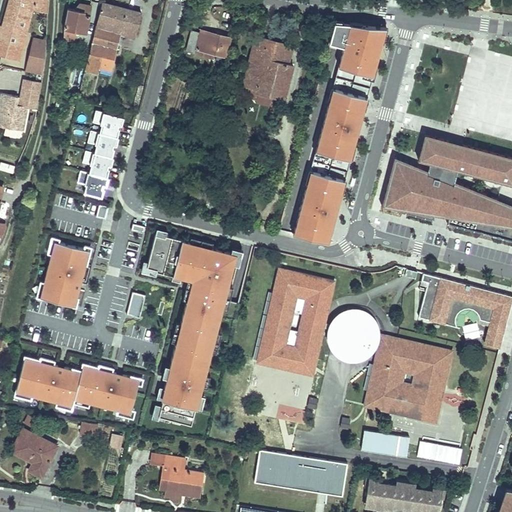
[(0,23),(0,53),(1,55),(18,59),(22,46),(19,45),(25,20),(28,8),(31,9),(42,12),(44,0),(9,0),(2,25),(0,23)]
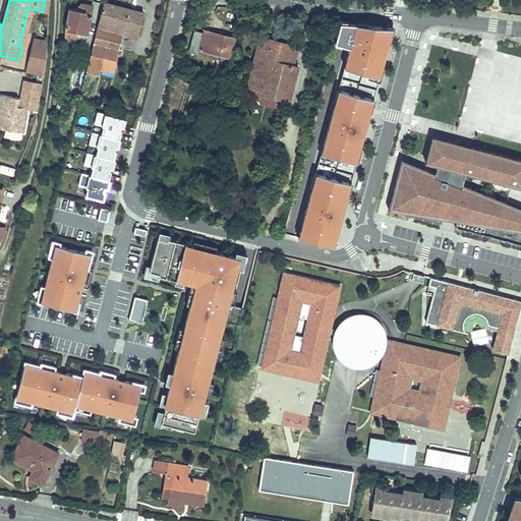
[(91,16),(91,3),(81,2),(78,8),(69,6),(66,30),(89,33),(91,16)]
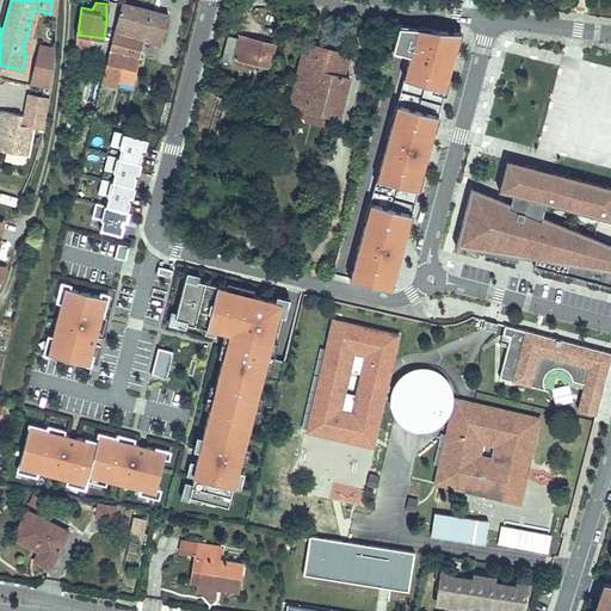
[(123,2),(103,81),(103,82),(117,86),(118,79),(133,81),(143,39),(161,44),(168,14),(123,2)]
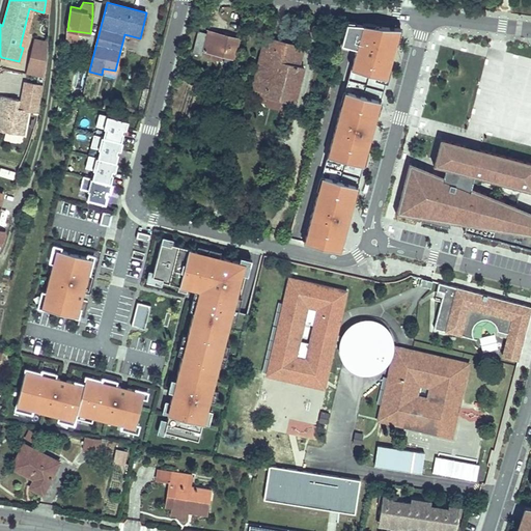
[(360,31),(362,23),(351,21),(347,21),(345,27),(360,31)]
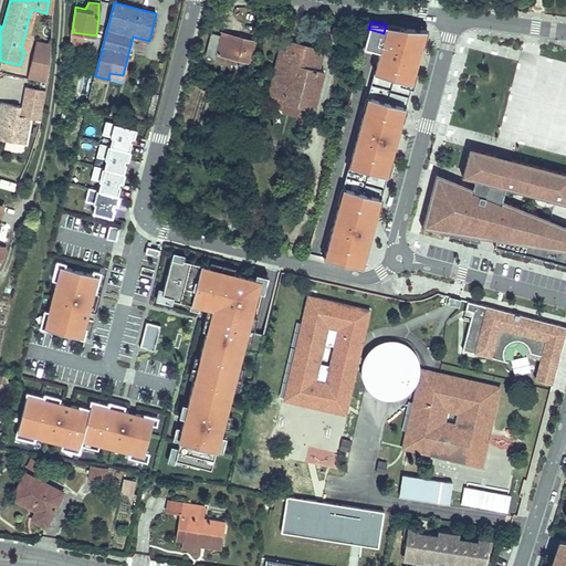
[(384,33),(368,29),(364,45),(380,50),(394,53),(338,259),(362,264),(373,228),(367,226),(369,219),(375,220),(398,137),(392,136),(395,128),(400,129),(418,63),(412,61),(415,54),(420,55),(427,29),(386,24),(384,33)]
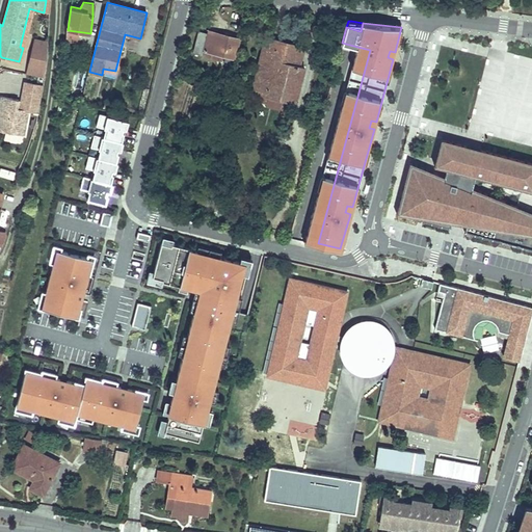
[(191,50),(202,53),(203,49),(220,55),(232,58),(237,38),(208,30),(207,32),(196,29),(191,50)]
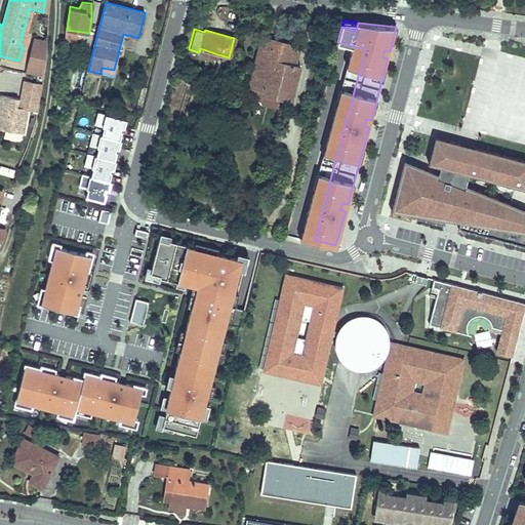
[(263,38),(252,77),(249,90),(291,102),(300,65),(290,63),(281,59),(285,41),(295,44),(297,35),(284,32),(282,40),(269,37),(269,39),(263,38)]
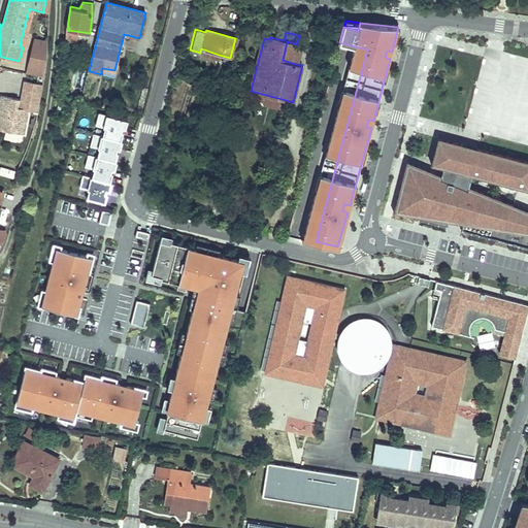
[(36,40),(34,52),(46,54),(47,42),(36,40)]
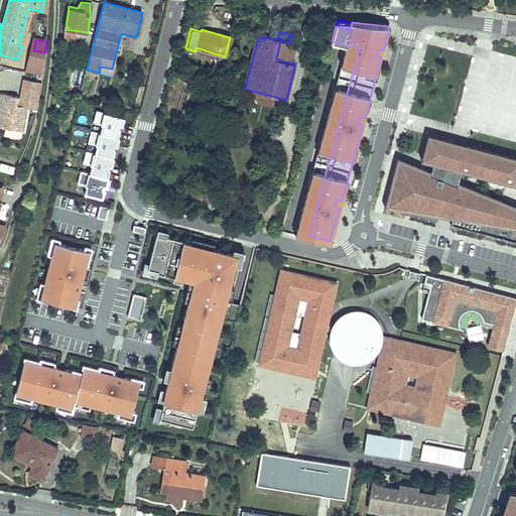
[(285,61),(290,43),(280,40),(276,58),(285,61)]
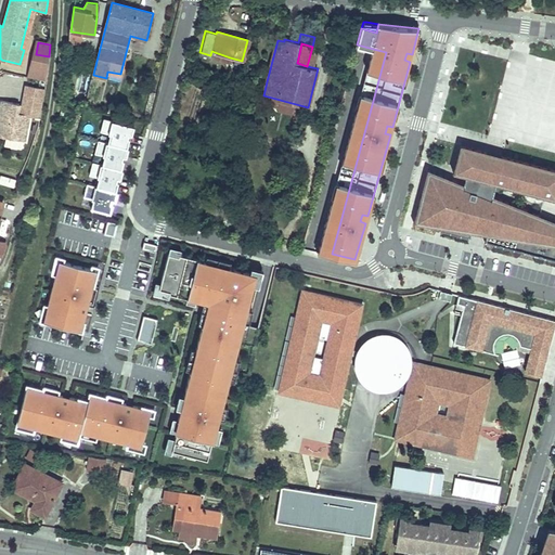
[(373,49),(319,250),(332,254),(386,52),(373,49)]
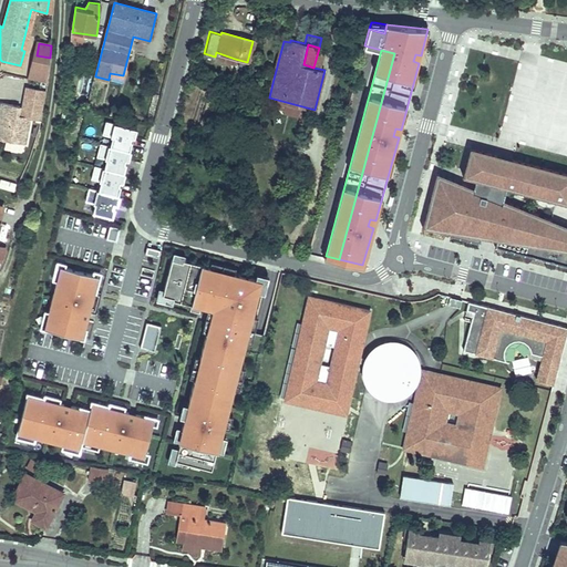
[(216,52),(215,57),(234,62),(235,59),(216,52)]
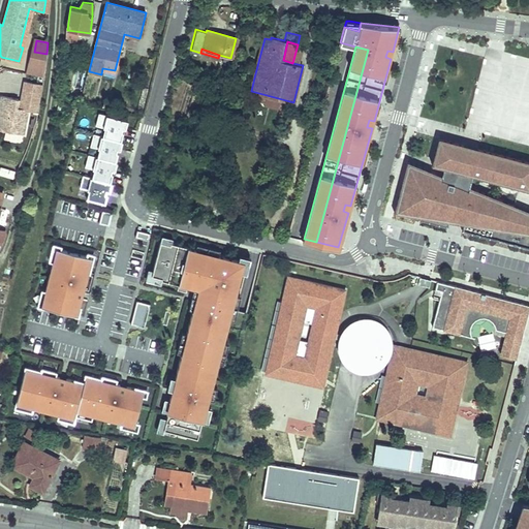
[(44,78),(47,54),(34,52),(31,64),(28,63),(26,73),(44,78)]
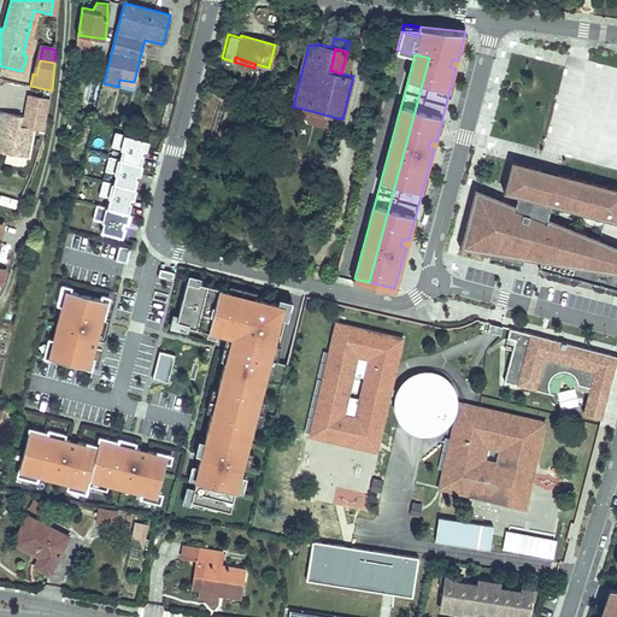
[(84,100),(94,104),(100,86),(90,82),(84,100)]
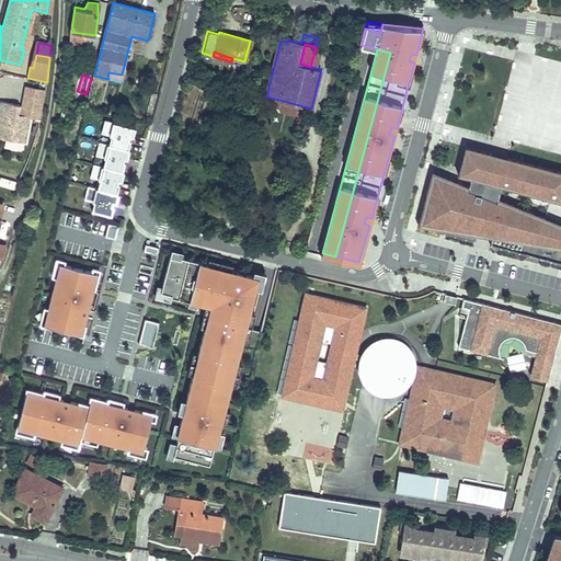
[(3,102),(0,115),(0,137),(25,142),(31,117),(41,119),(45,99),(45,95),(46,89),(30,86),(24,115),(19,114),(21,105),(3,102)]
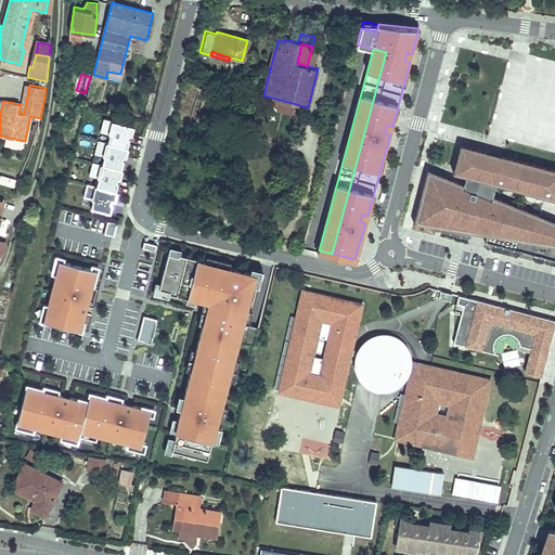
[(130,136),(132,126),(102,118),(99,131),(108,134),(106,142),(126,147),(128,139),(124,138),(124,134),(130,136)]
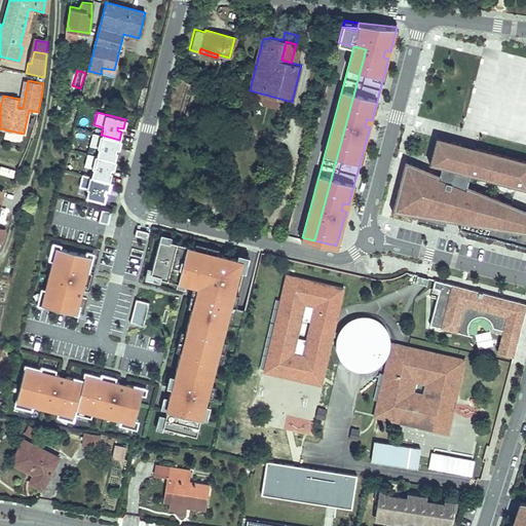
[(116,152),(112,151),(113,147),(118,149),(120,140),(119,140),(101,135),(91,133),(88,145),(99,148),(96,155),(114,160),(116,152)]
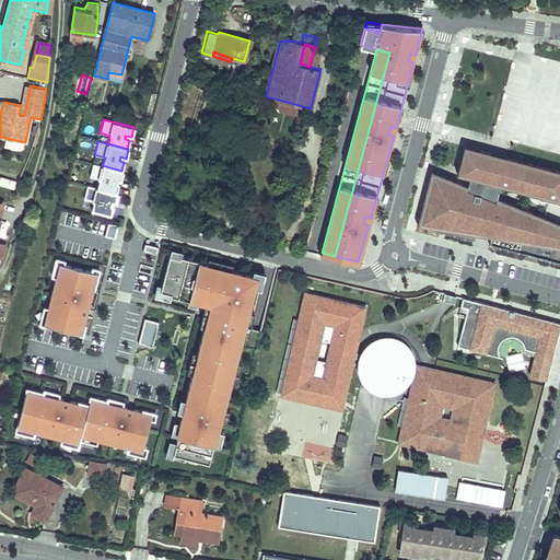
[(494,160),(490,152),(465,146),(458,173),(470,176),(468,185),(432,171),(418,224),(473,238),(475,233),(477,223),(488,225),(486,234),(483,241),(559,260),(559,222),(545,217),(497,197),(500,184),(551,197),(559,199),(559,170),(506,156),(505,163),(498,161),(494,160)]
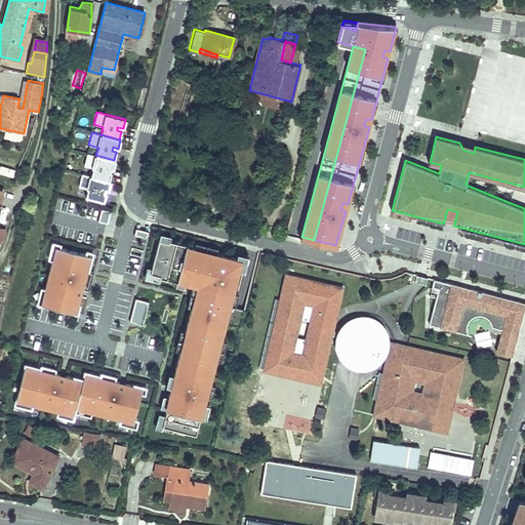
[(468,145),(459,143),(463,150),(467,151),(474,153),(475,147),(468,145)]
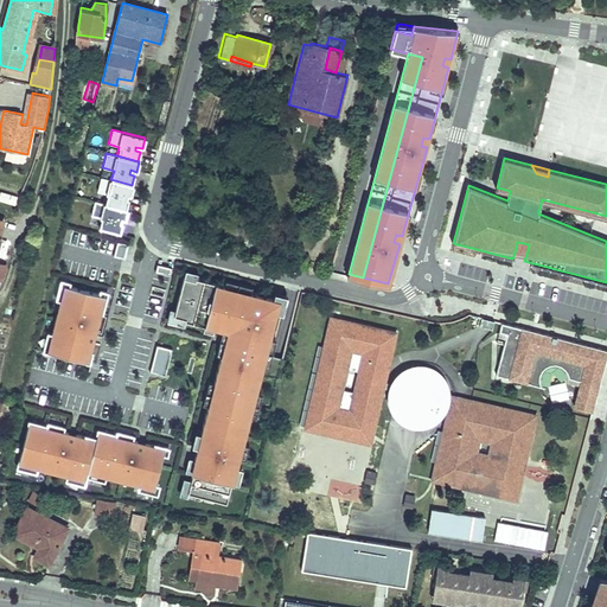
[(126,209),(128,199),(123,198),(125,193),(131,196),(133,185),(132,185),(101,177),(96,191),(108,195),(106,203),(126,209)]
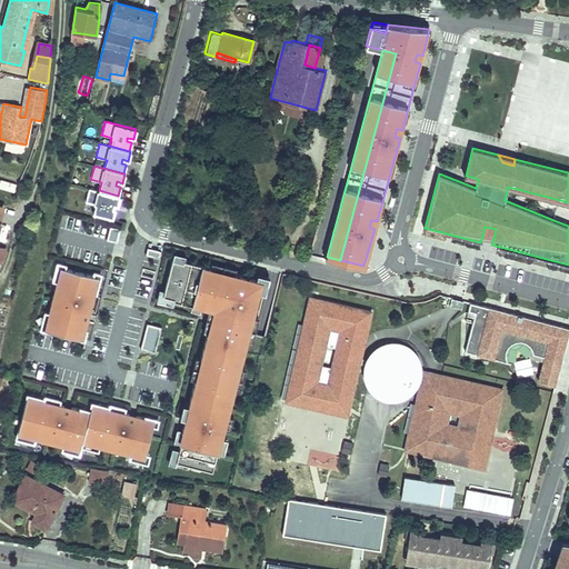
[(0,178),(0,188),(15,191),(17,182),(0,179),(0,178)]
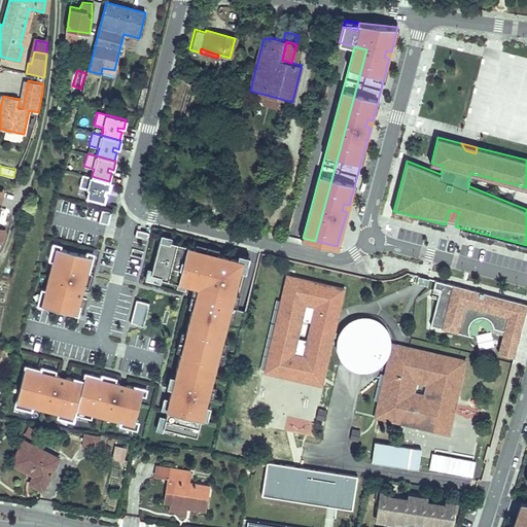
[(108,190),(110,181),(92,176),(82,174),(78,186),(89,189),(86,197),(104,202),(106,194),(102,192),(103,188),(108,190)]
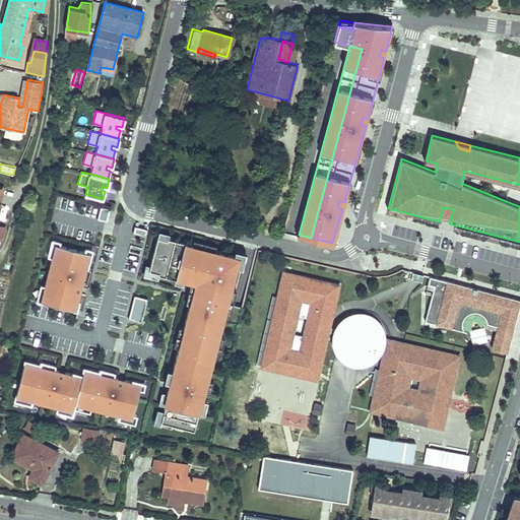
[(108,222),(111,209),(101,206),(98,219),(108,222)]
